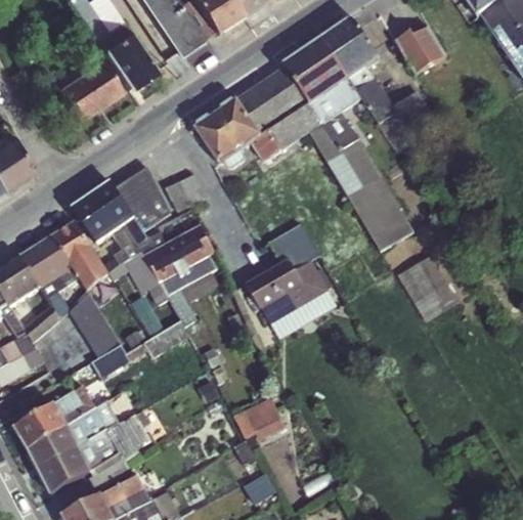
[(71,0),(97,36),(124,15),(113,0),(71,0)]
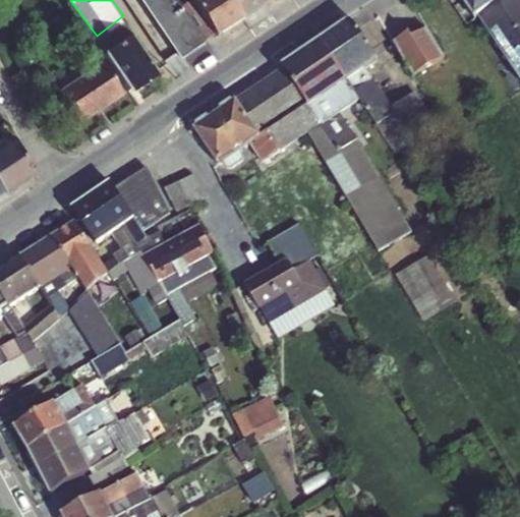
[(241,16),(230,0),(183,0),(178,3),(176,0),(139,0),(178,56),(241,16)]
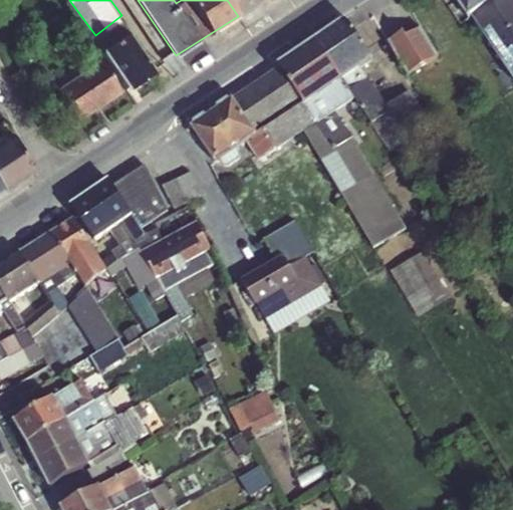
[(227,0),(238,16),(260,2),(259,0),(227,0)]
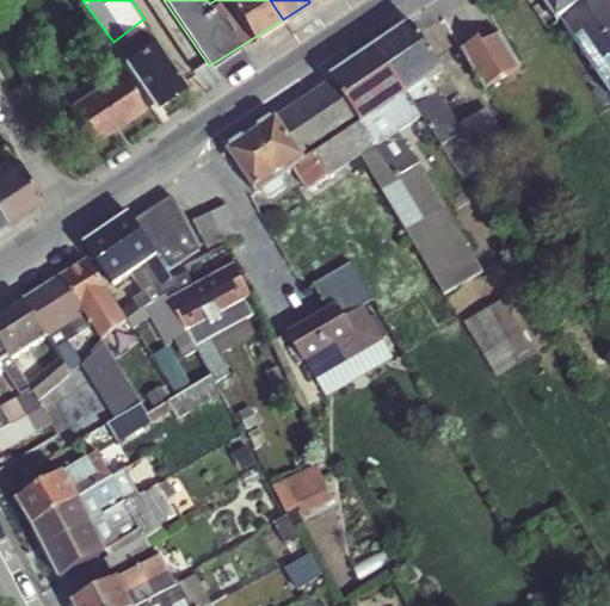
[(542,0),(556,22),(560,19),(609,92),(609,0),(542,0)]
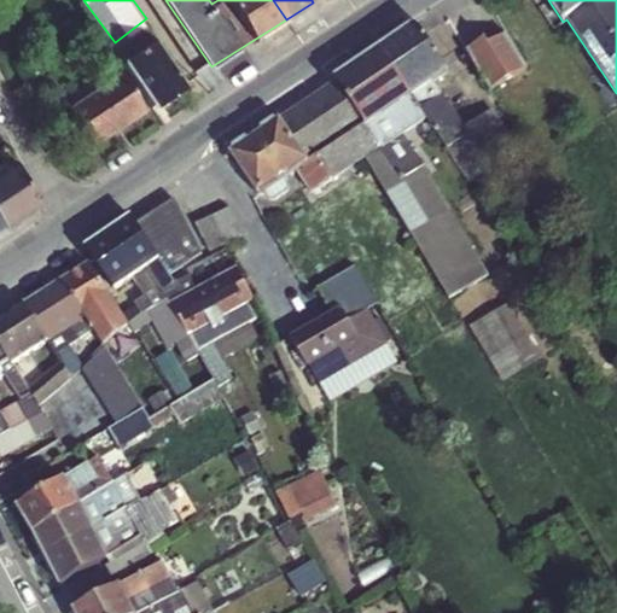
[(379,44),(425,116),(469,179),(492,167),(485,157),(513,139),(492,105),(463,122),(432,80),(449,69),(417,18),(379,44)]
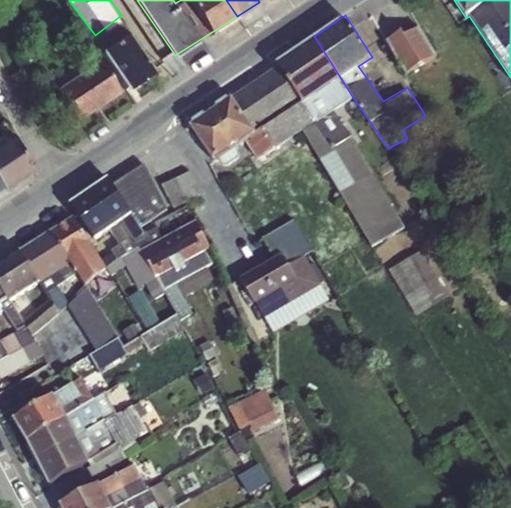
[(154,73),(117,19),(91,38),(128,91),(154,73)]
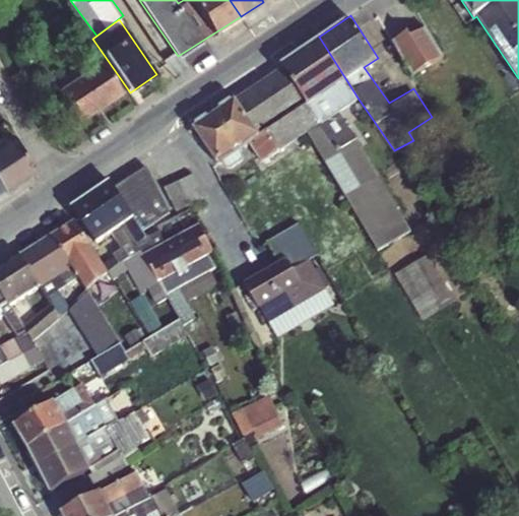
[(429,20),(397,36),(413,69),(445,54),(429,20)]
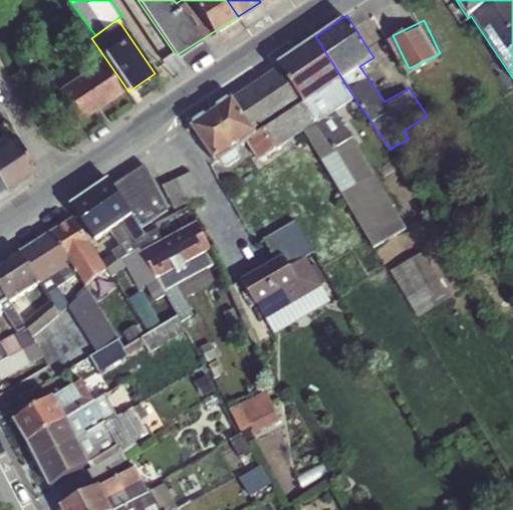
[(257,133),(245,142),(257,158),(302,131),(372,246),(405,227),(335,108),(353,96),(315,36),(231,94),(257,133)]
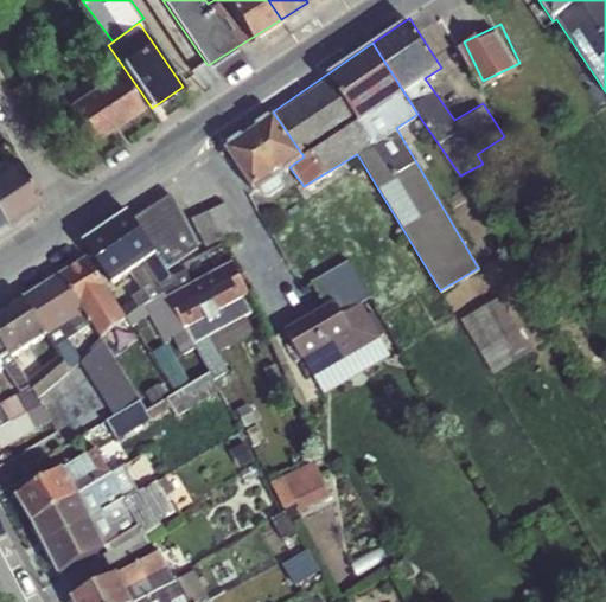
[(55,122),(75,152),(144,108),(117,69),(64,103),(69,111),(55,122)]
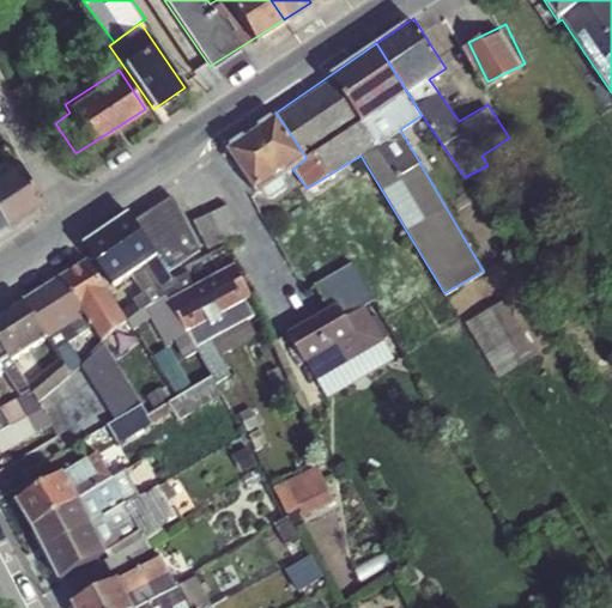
[(307,158),(276,113),(225,146),(255,190),(270,195),(285,187),(284,174),(292,169),(307,158)]
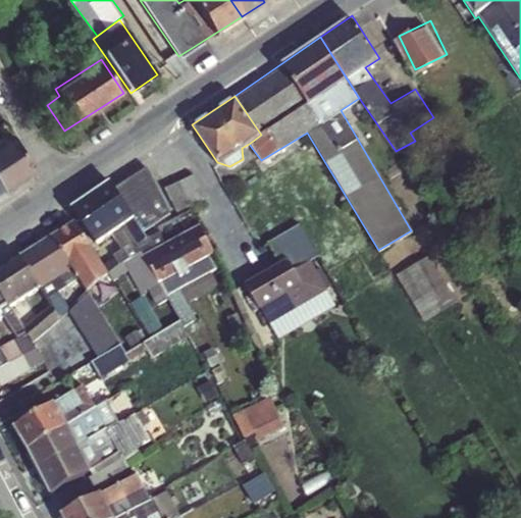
[(0,188),(4,194),(33,174),(12,134),(0,142),(0,188)]
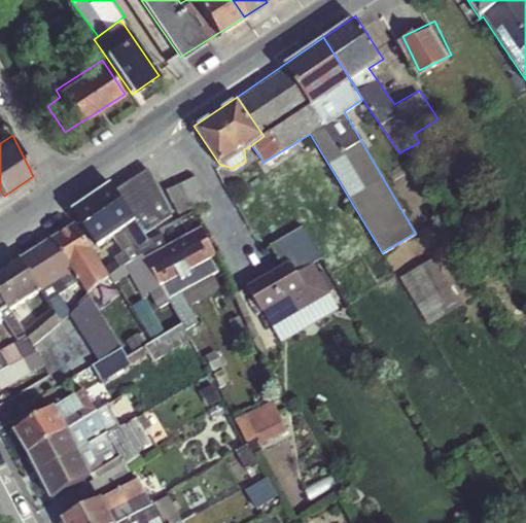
[(136,219),(144,231),(171,212),(147,167),(115,187),(110,182),(72,208),(97,245),(112,235),(136,219)]
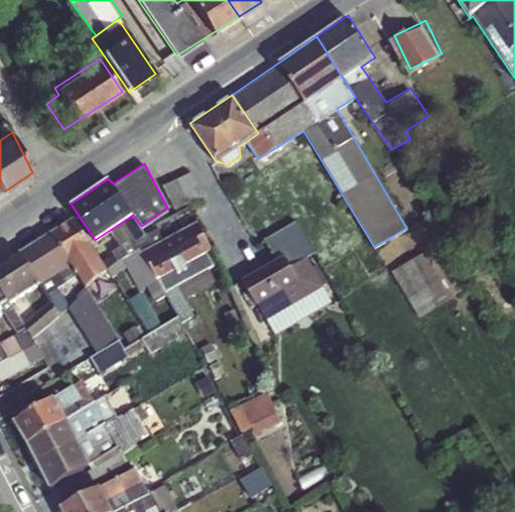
[(18,249),(60,313),(68,307),(87,285),(106,270),(107,265),(103,259),(100,253),(72,214),(18,249)]
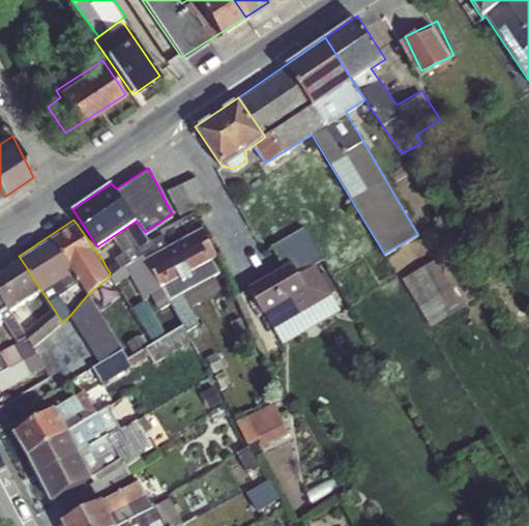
[(137,221),(113,236),(123,253),(114,257),(119,266),(110,272),(109,278),(114,283),(129,274),(141,295),(149,292),(157,309),(171,302),(193,339),(202,333),(188,307),(223,288),(217,276),(221,272),(213,259),(217,255),(201,225),(168,242),(162,232),(148,238),(145,232),(137,221)]
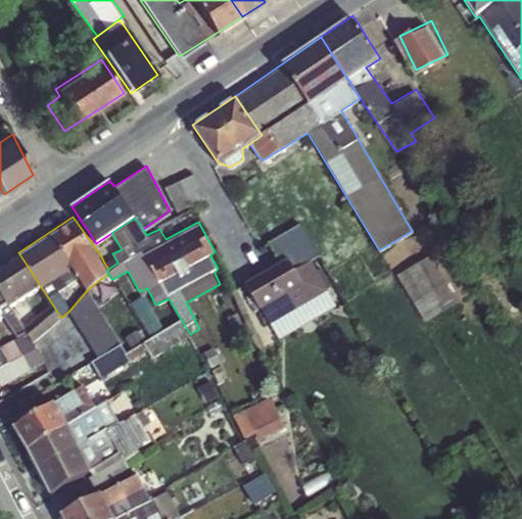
[(401,267),(423,316),(465,296),(442,248),(401,267)]
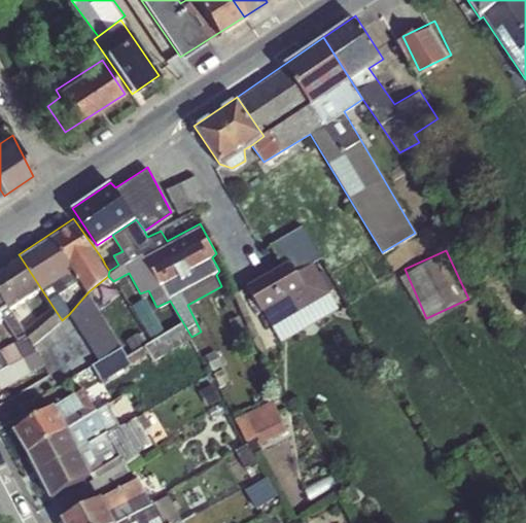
[(0,289),(34,343),(62,320),(19,254),(0,266),(0,289)]
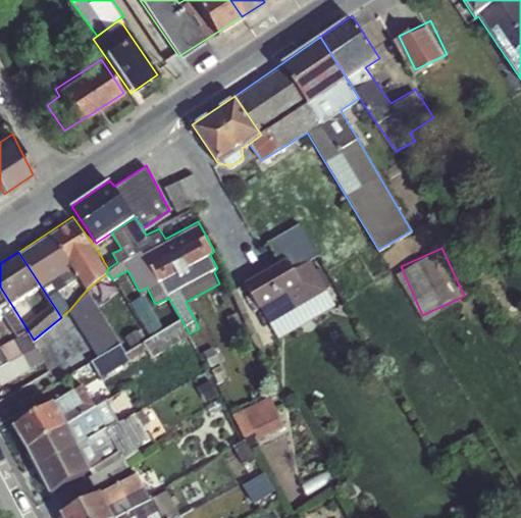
[(287,256),(243,281),(269,322),(326,289),(309,257),(294,266),(287,256)]
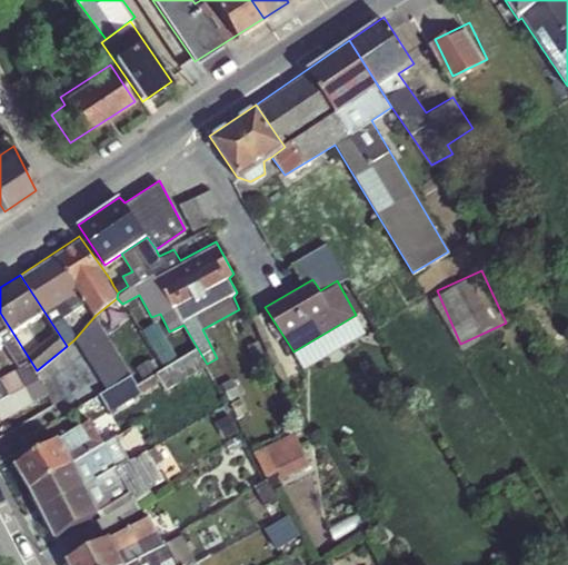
[(37,370),(0,313),(0,417),(47,392),(37,370)]
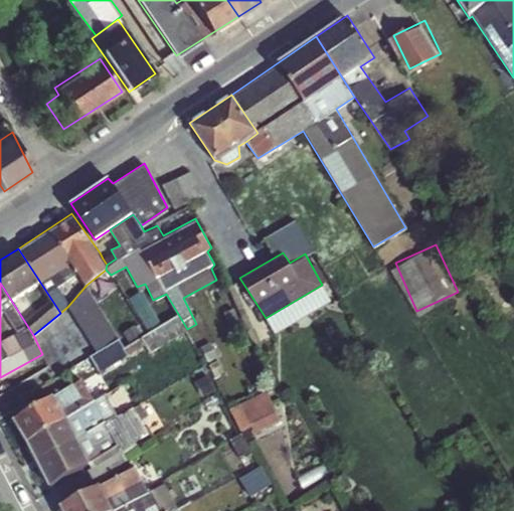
[(148,320),(159,314),(144,288),(133,294),(148,320)]
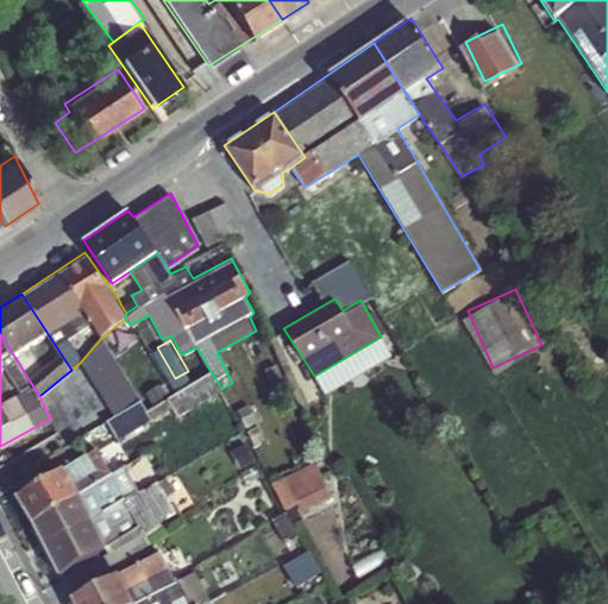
[(30,522),(112,472),(94,446),(16,494),(30,522)]
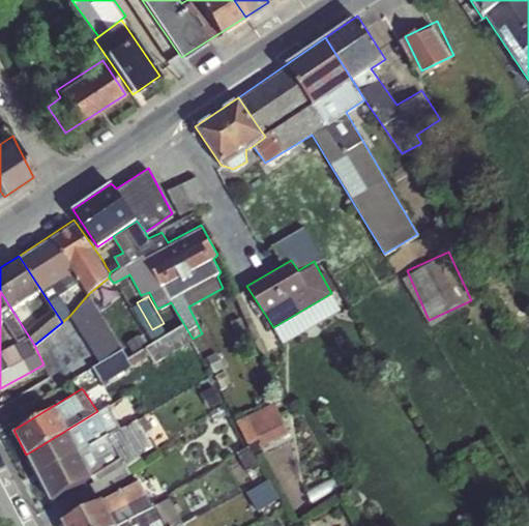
[(251,409),(265,443),(293,431),(278,397),(251,409)]
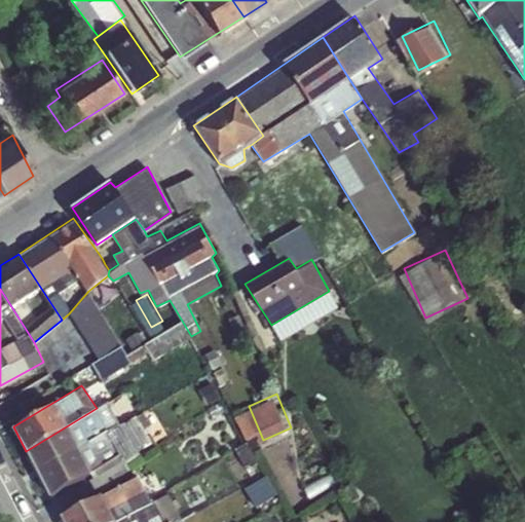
[(37,473),(120,422),(107,403),(97,408),(26,451),(37,473)]
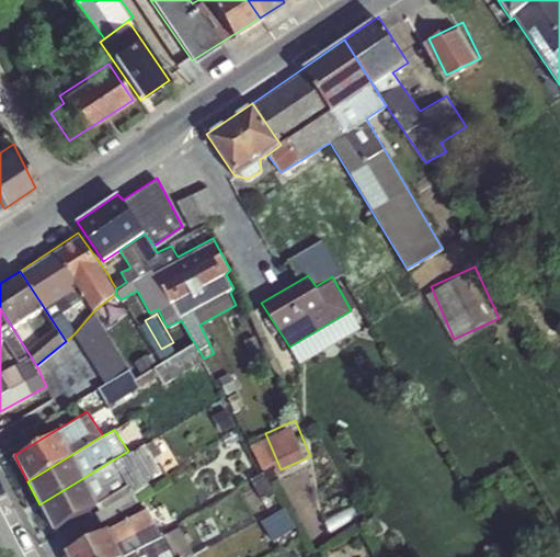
[(128,451),(40,504),(54,531),(98,504),(101,508),(161,472),(153,456),(158,452),(150,439),(128,451)]
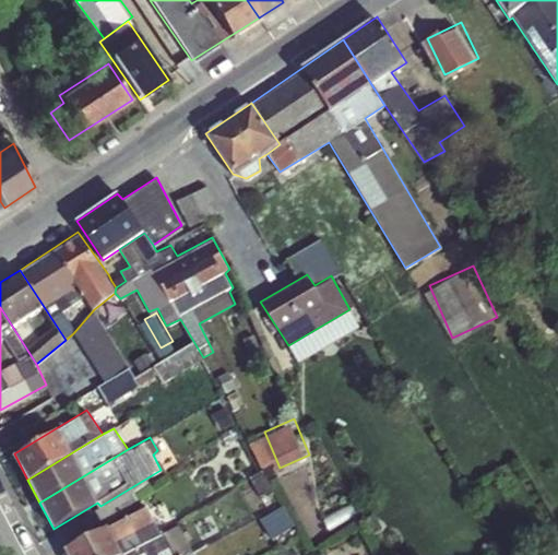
[(67,554),(120,554),(159,534),(145,506),(63,548),(67,554)]
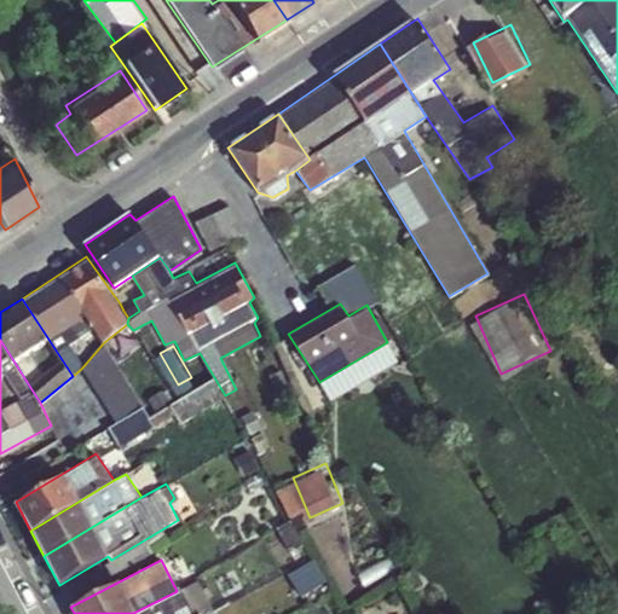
[(177,591),(133,613),(200,613),(211,608),(198,579),(177,591)]
